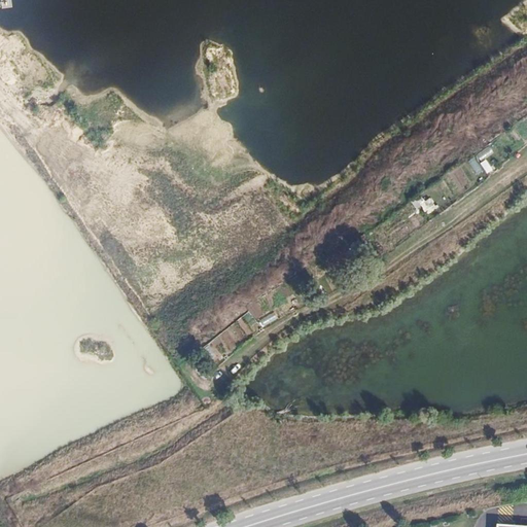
[(483,162),(494,151),(489,146),(478,155),(483,162)]
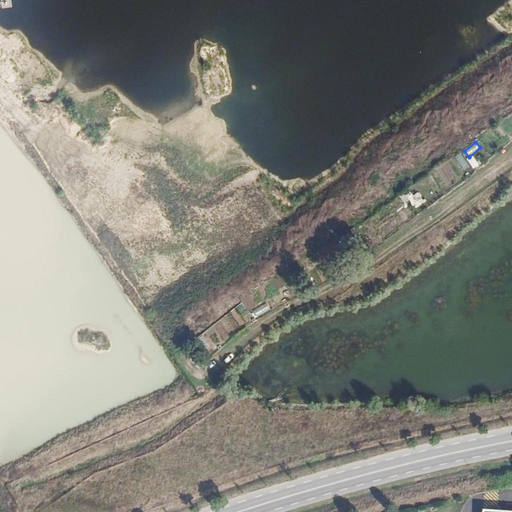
[(466,172),(471,168),(461,153),(455,157),(466,172)]
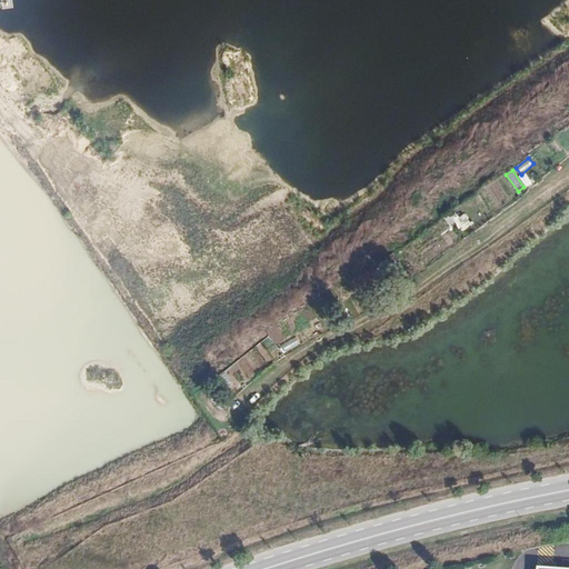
[(526,188),(533,183),(528,171),(520,176),(526,188)]
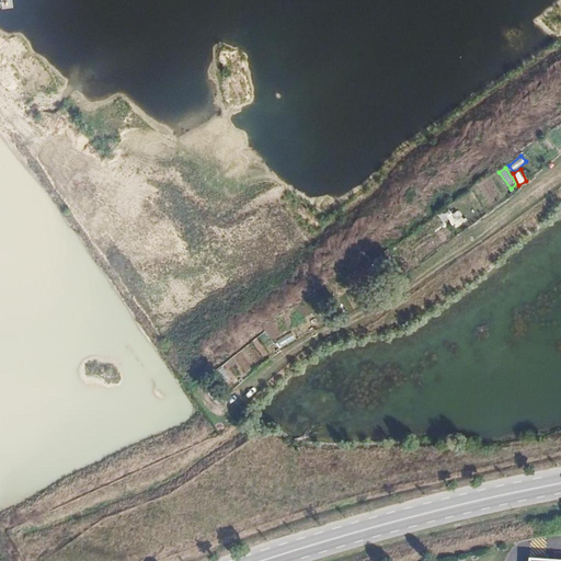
[(439,216),(444,222),(453,217),(448,210),(439,216)]
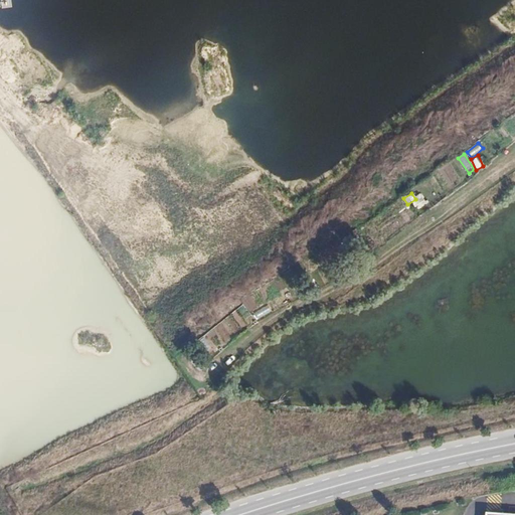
[(422,194),(412,199),(417,209),(427,203),(422,194)]
